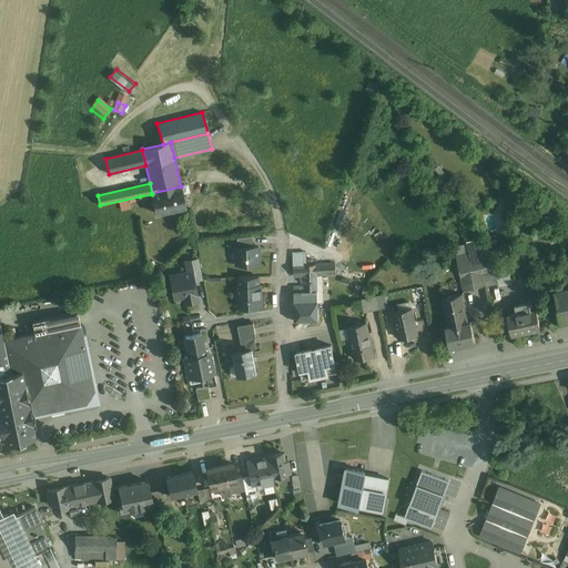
[(181,186),(152,193),(152,194),(153,198),(156,213),(185,206),(181,186)]
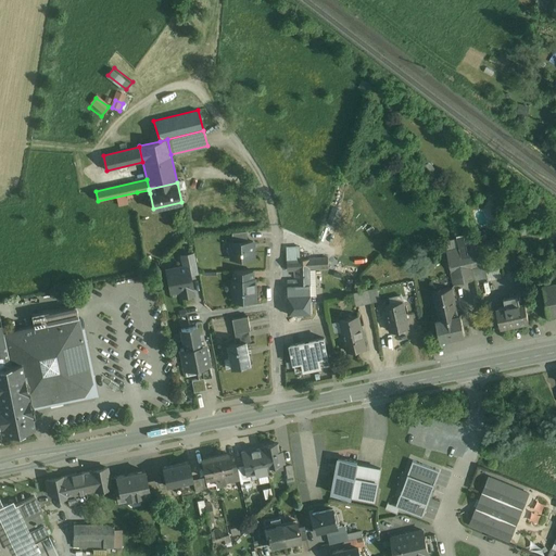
[(342,210),(330,206),(325,222),(337,226),(342,210)]
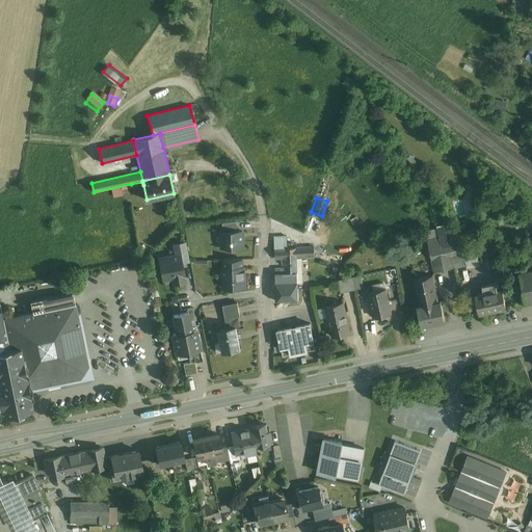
[(237,220),(222,222),(222,232),(238,231),(237,220)]
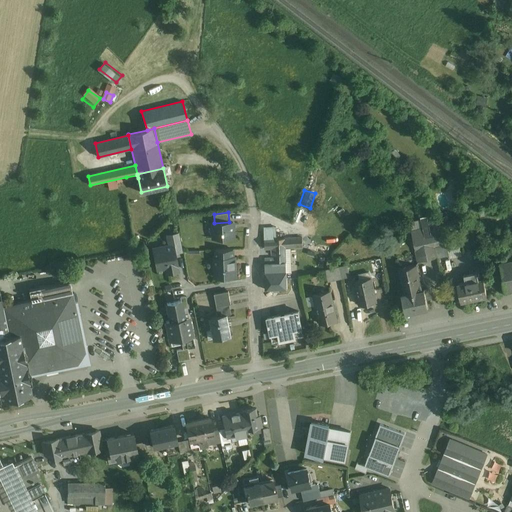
[(214,223),(213,223),(214,238),(234,237),(233,222),(229,222),(214,223)]
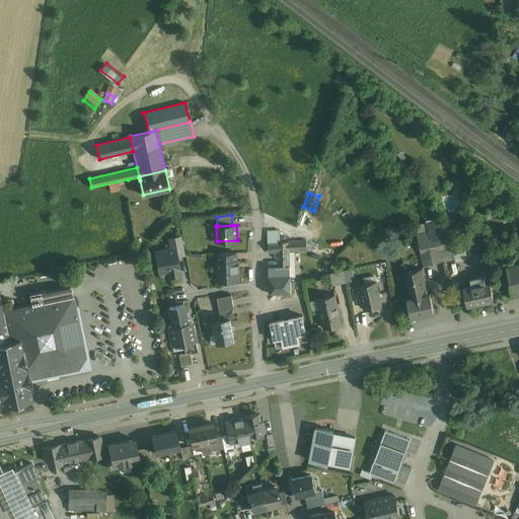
[(441,229),(417,234),(419,243),(438,239),(441,250),(448,248),(443,228),(441,229)]
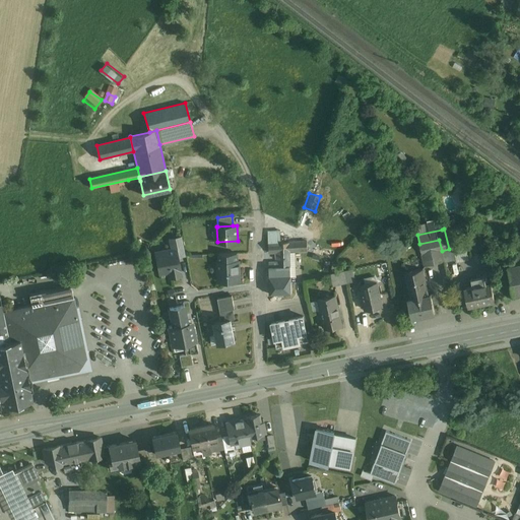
[(280,231),(268,232),(269,244),(278,243),(280,243),(280,231)]
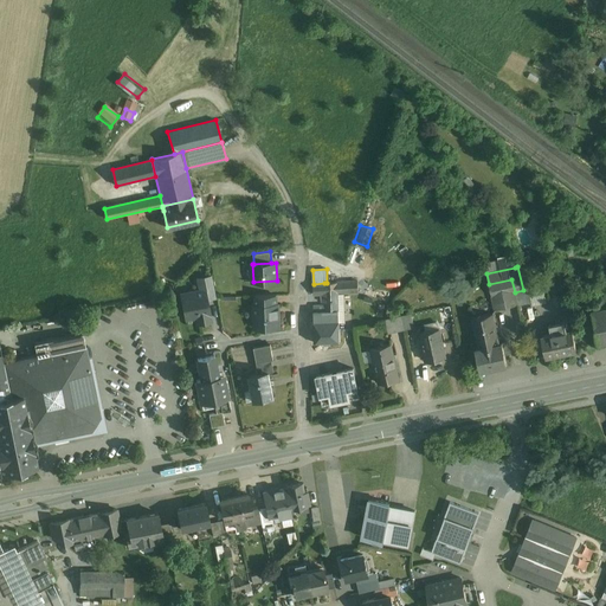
[(212,277),(198,279),(198,281),(200,291),(205,290),(207,300),(217,298),(212,277)]
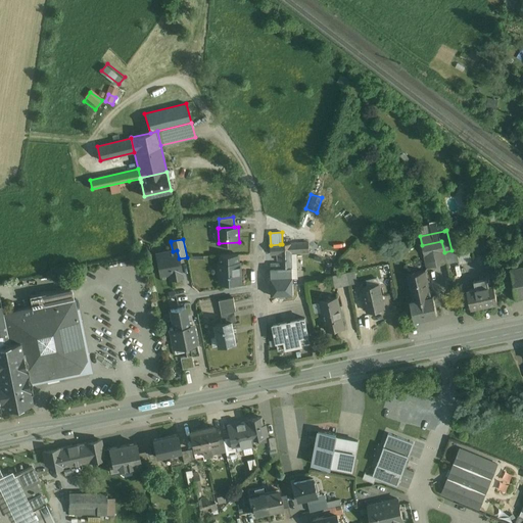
[(441,241),(422,245),(425,256),(425,255),(432,254),(444,252),(441,241)]
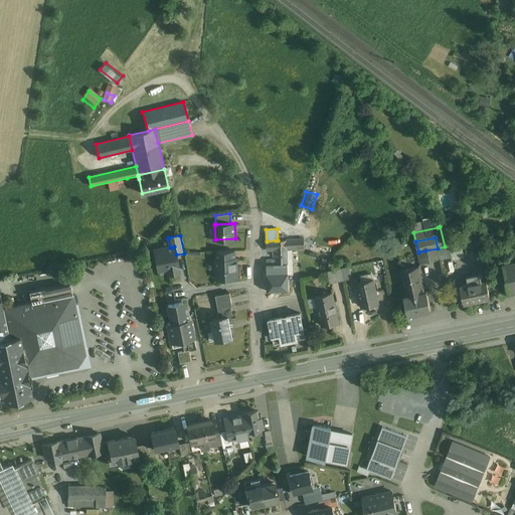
[(304,238),(287,239),(287,248),(305,247),(304,238)]
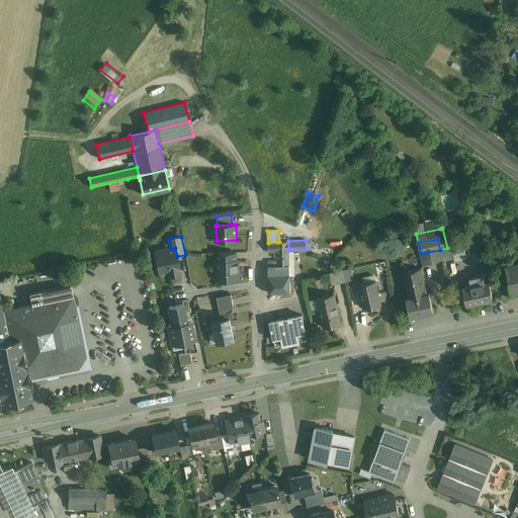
[(279,242),(277,242),(268,243),(268,252),(275,252),(275,258),(278,258),(278,261),(272,261),(272,260),(269,261),(264,262),(264,267),(268,267),(268,266),(289,266),(288,250),(288,241),(279,242)]
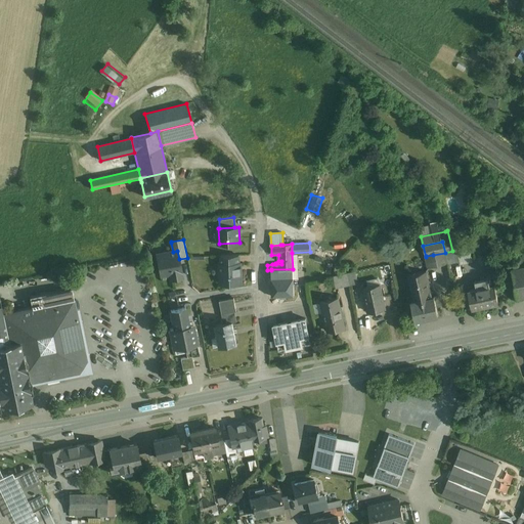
[(173,252),(167,254),(167,256),(159,258),(158,255),(157,255),(161,276),(162,275),(170,273),(172,279),(182,277),(180,271),(181,271),(180,266),(179,265),(178,261),(179,261),(179,259),(177,251),(173,252)]
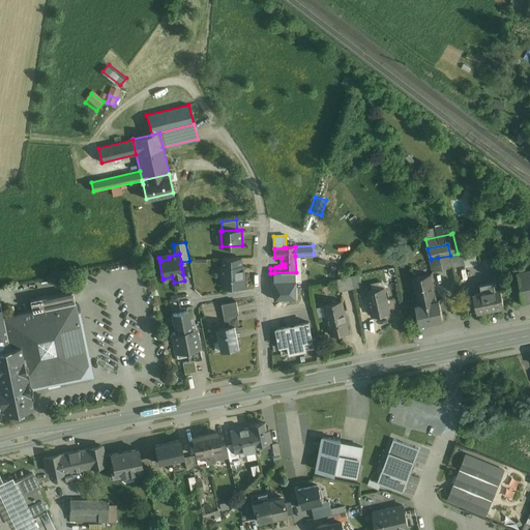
[(463,254),(457,255),(459,266),(465,265),(463,254)]
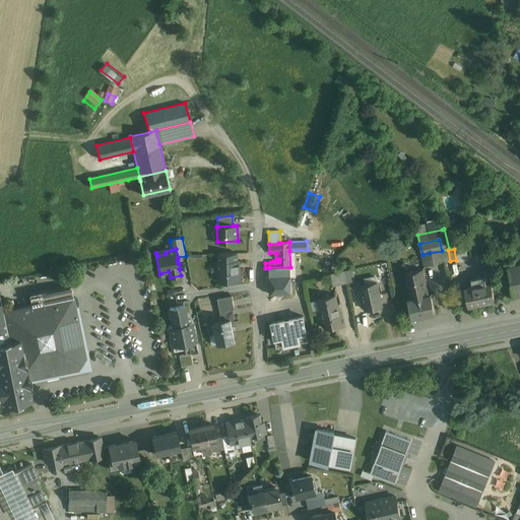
[(336,254),(321,250),(319,258),(334,261),(336,254)]
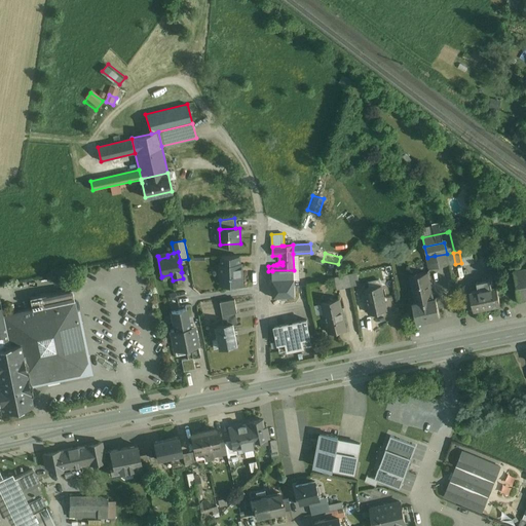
[(455,264),(453,253),(447,254),(450,266),(455,264)]
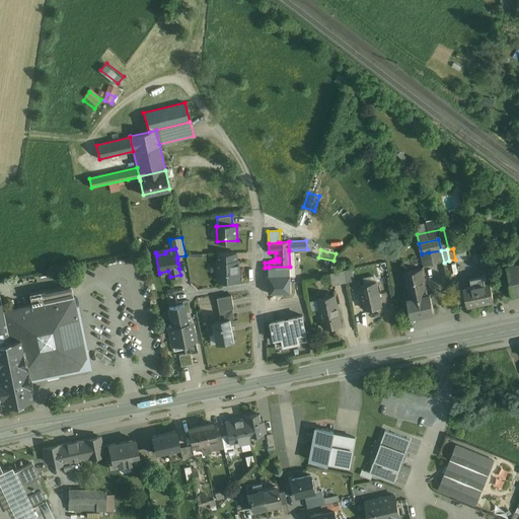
[(441,250),(429,252),(432,264),(443,262),(441,250)]
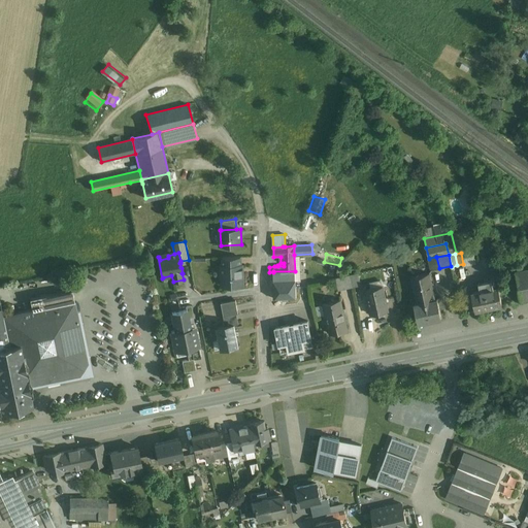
[(240,257),(222,258),(223,266),(241,265),(240,257)]
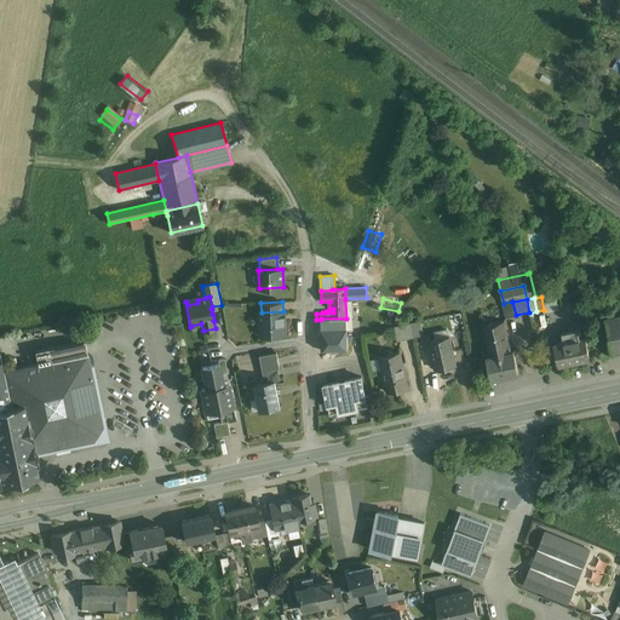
[(512,302),(504,303),(504,304),(506,317),(516,315),(512,302)]
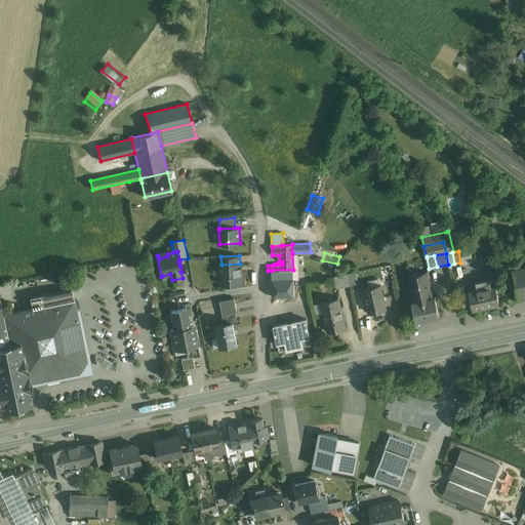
[(221,265),(220,265),(220,284),(241,283),(241,264),(240,264),(221,265)]
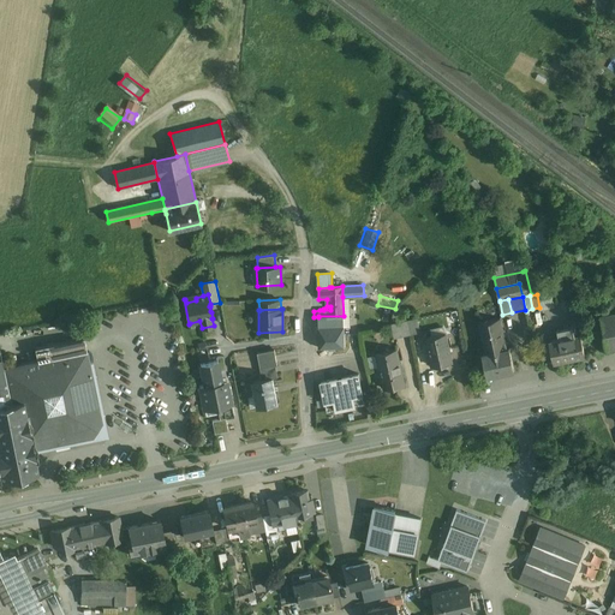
[(614,311),(602,315),(608,348),(614,346),(614,311)]
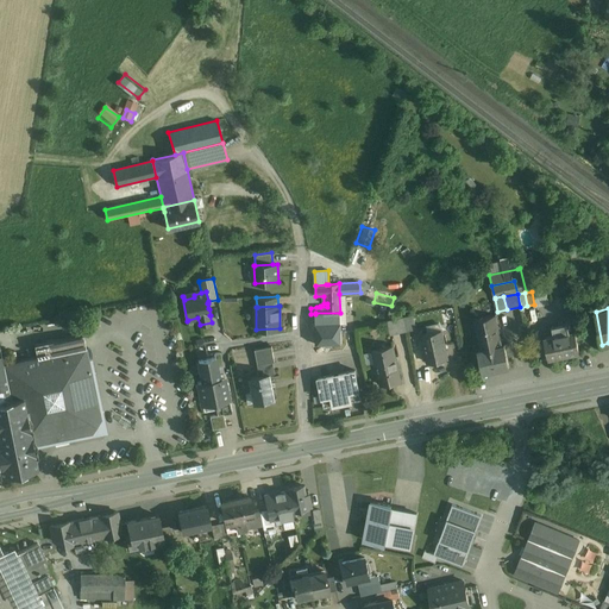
[(340,313),(315,313),(315,314),(316,345),(341,344),(340,313)]
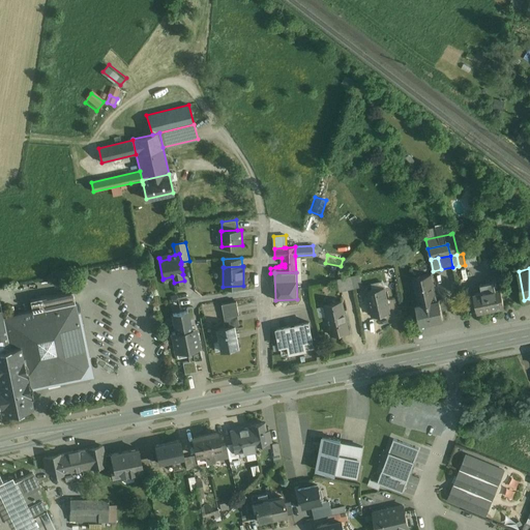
[(432,274),(413,278),(413,281),(418,305),(437,301),(432,274)]
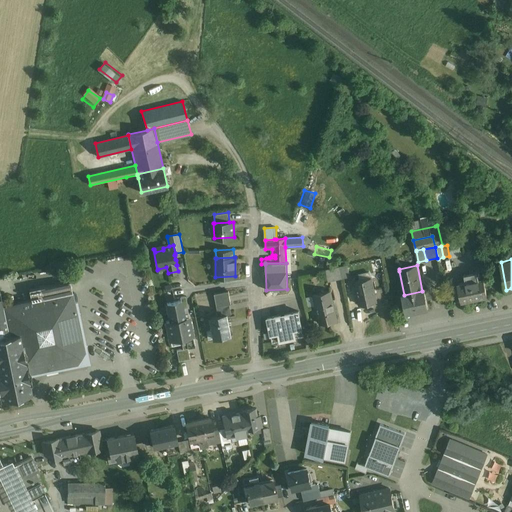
[(347,266),(339,267),(342,279),(350,277),(347,266)]
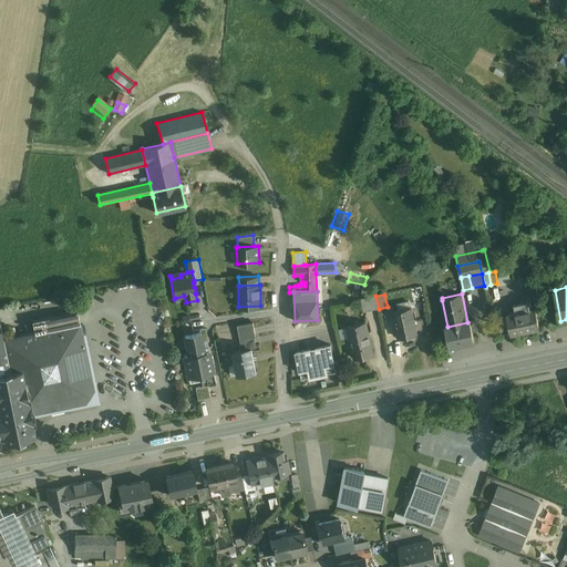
[(375,296),(360,299),(363,312),(379,309),(375,296)]
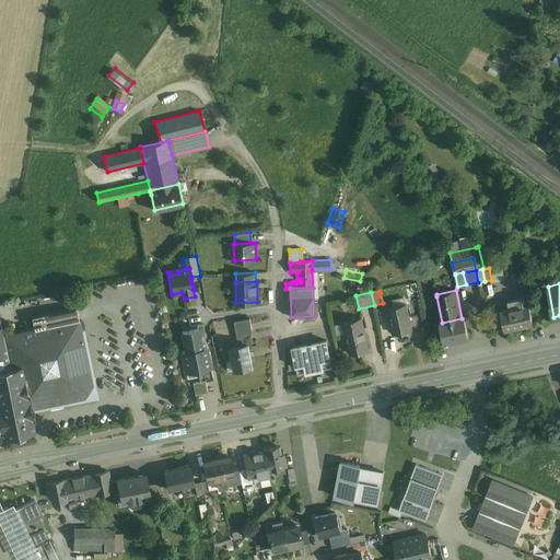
[(395,306),(388,308),(394,334),(411,330),(406,304),(395,306)]
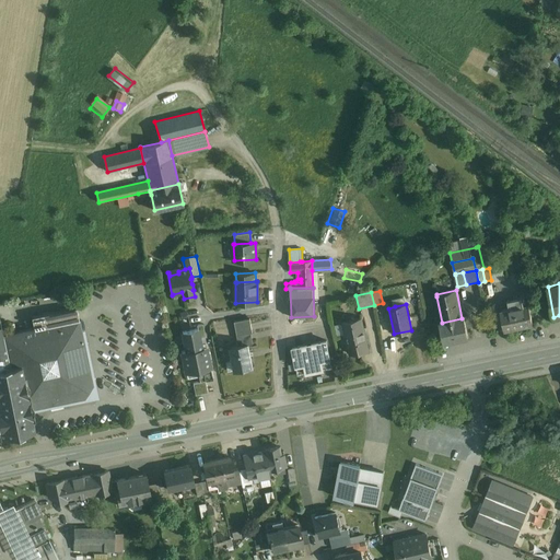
[(528,305),(501,311),(504,329),(533,324),(528,305)]
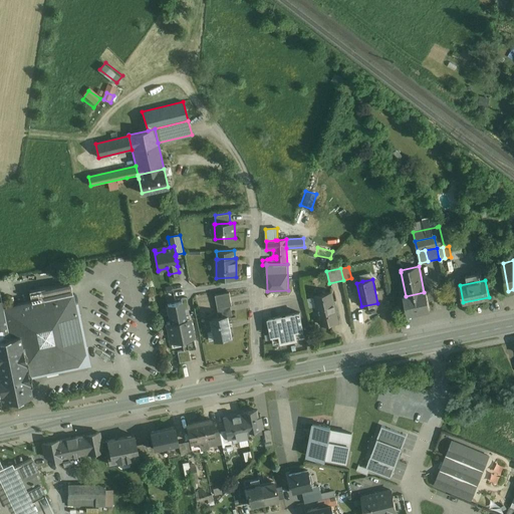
[(70,283),(30,292),(32,301),(3,307),(3,308),(8,336),(10,336),(10,337),(20,335),(26,367),(28,375),(72,366),(72,365),(78,364),(84,355),(83,348),(84,348),(70,283)]
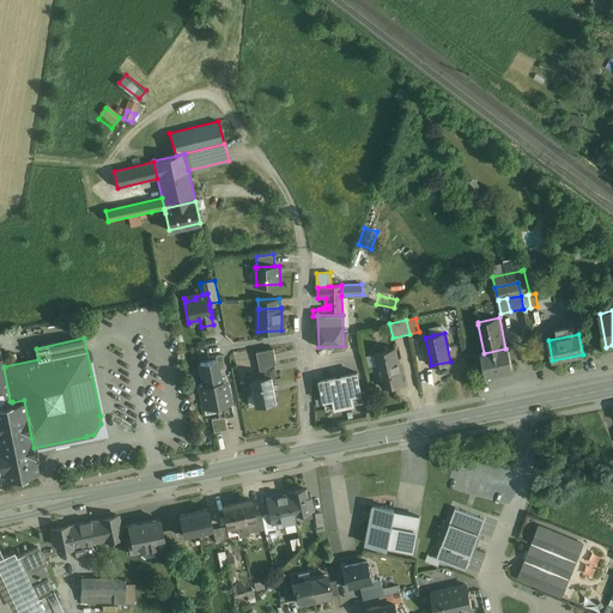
[(484,353),(481,353),(486,375),(513,369),(508,347),(505,349),(484,353)]
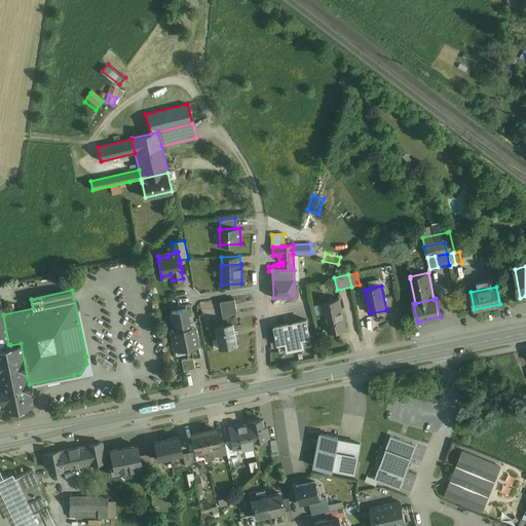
[(234,299),(220,302),(223,315),(236,312),(237,312),(234,299)]
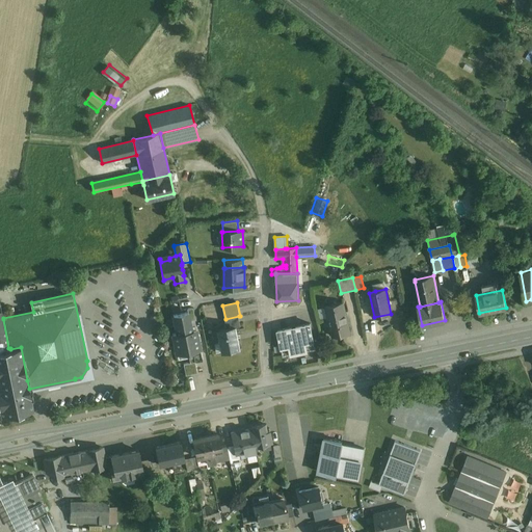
[(343,302),(325,307),(328,317),(326,318),(328,327),(330,327),(333,337),(350,333),(343,302)]
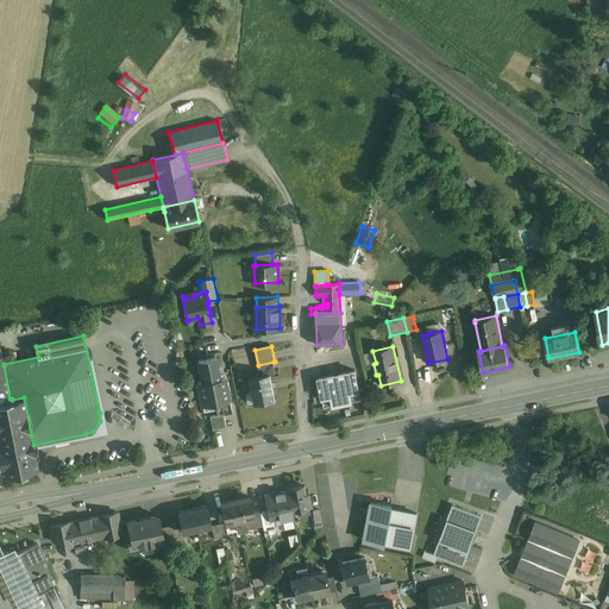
[(0,347),(0,400),(10,399),(4,365),(4,364),(0,347)]
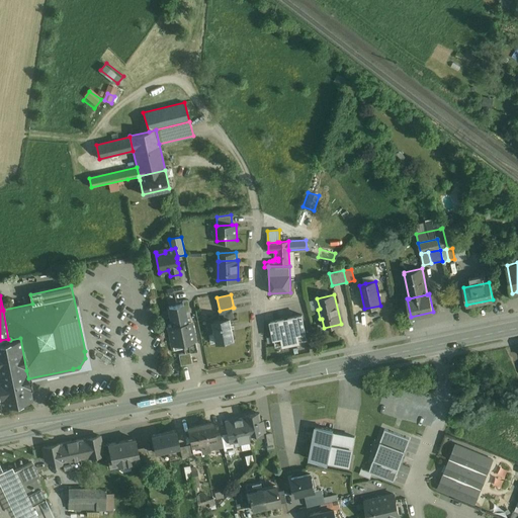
[(183,305),(169,308),(173,325),(187,323),(186,319),(185,313),(183,305)]
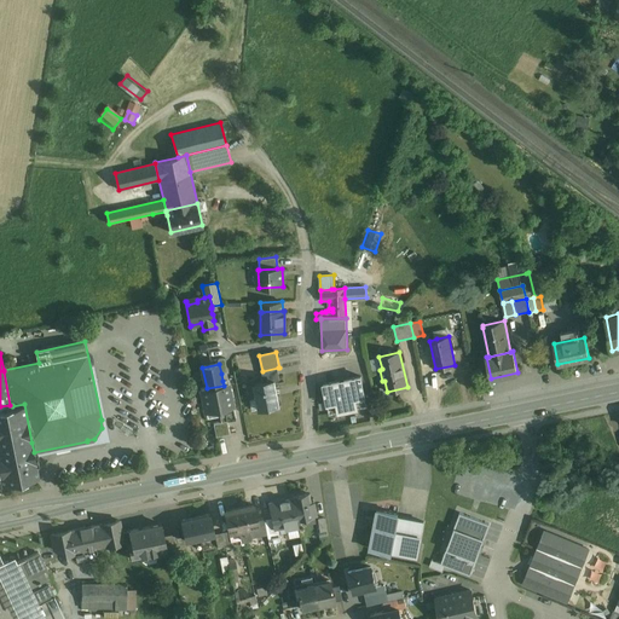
[(278,368),(262,371),(265,382),(275,380),(275,381),(279,380),(278,368)]
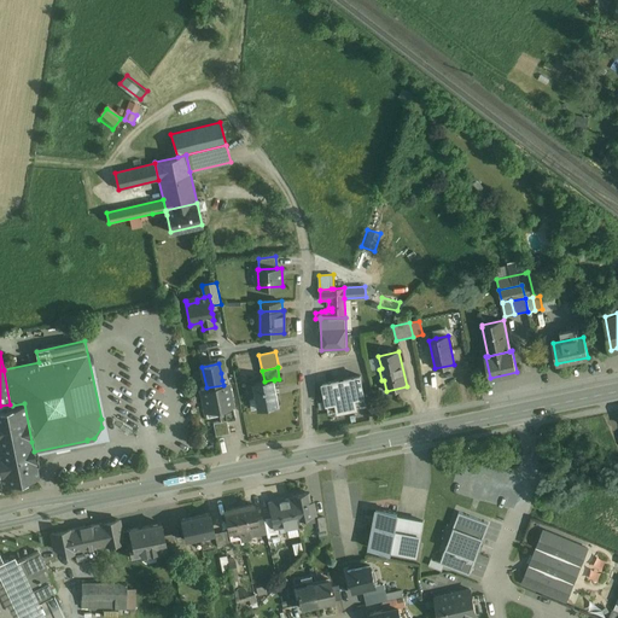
[(361,377),(344,379),(344,382),(339,383),(339,380),(322,384),(328,414),(367,406),(362,386),(361,377)]
